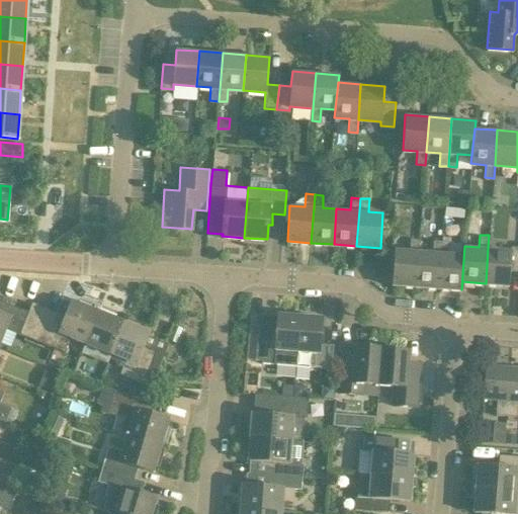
[(411,237),(410,250),(395,249),(392,284),(416,286),(419,251),(420,238),(411,237)]
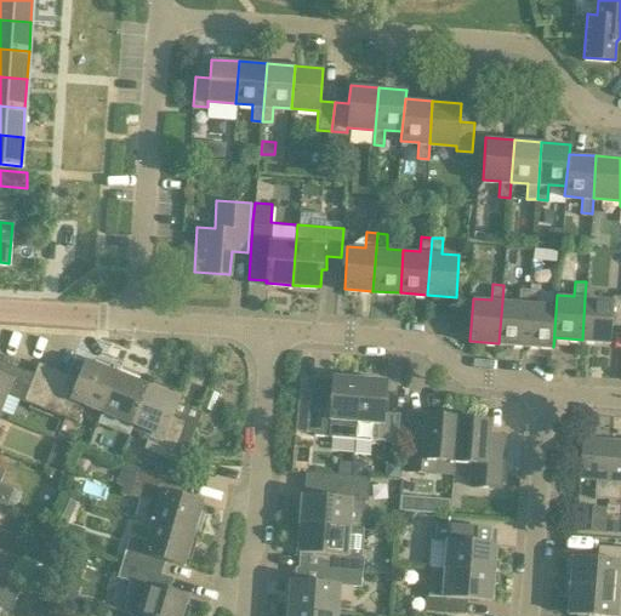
[(519,302),(502,301),(499,343),(525,344),(530,287),(520,286),(519,302)]
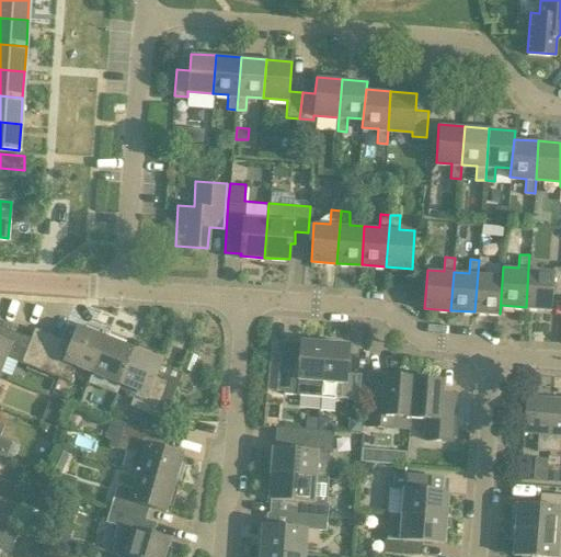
[(502,275),(488,274),(489,260),(479,260),(474,311),(500,314),(503,266),(502,266),(502,275)]
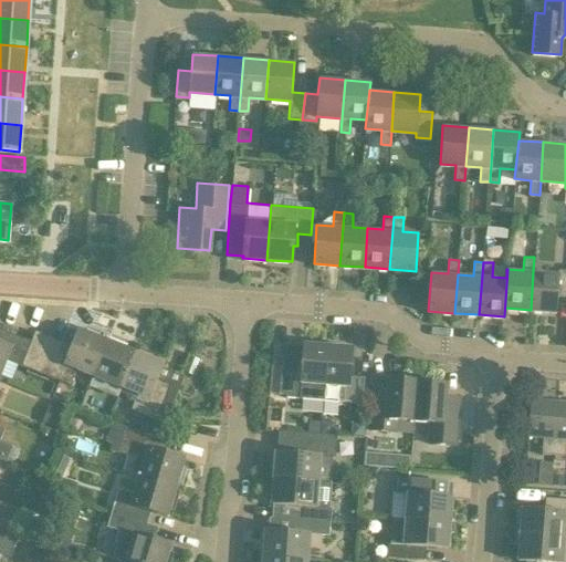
[(565,268),(559,268),(558,273),(533,271),(531,310),(556,312),(557,294),(565,294),(565,268)]
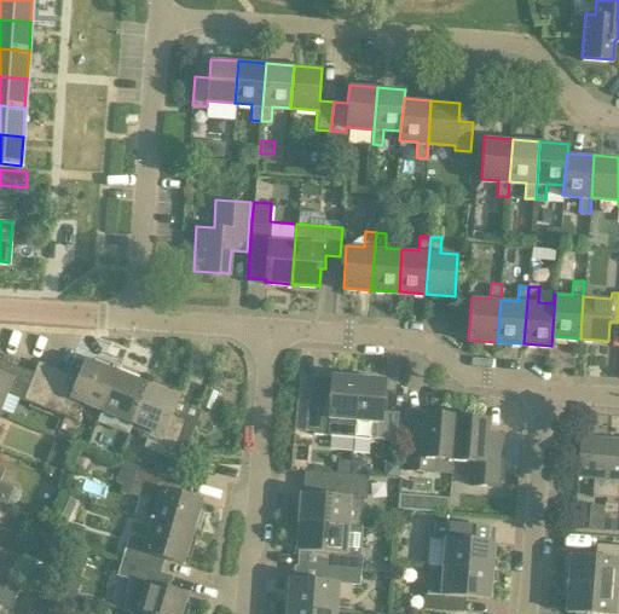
[(0,409),(7,391),(23,397),(34,370),(3,358),(0,364),(0,409)]
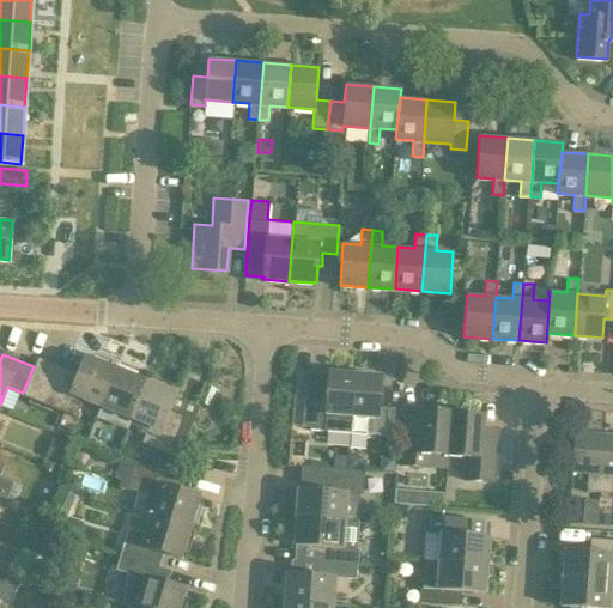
[(83,397),(98,405),(114,366),(84,354),(74,378),(61,372),(49,403),(76,414),(83,397)]
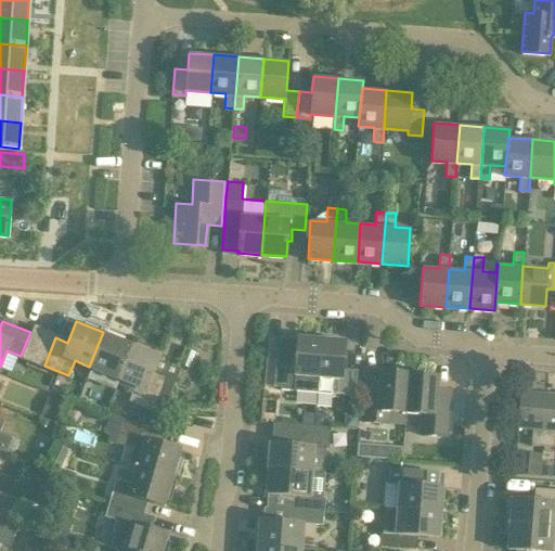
[(21,356),(33,361),(43,333),(31,328),(30,332),(21,356)]
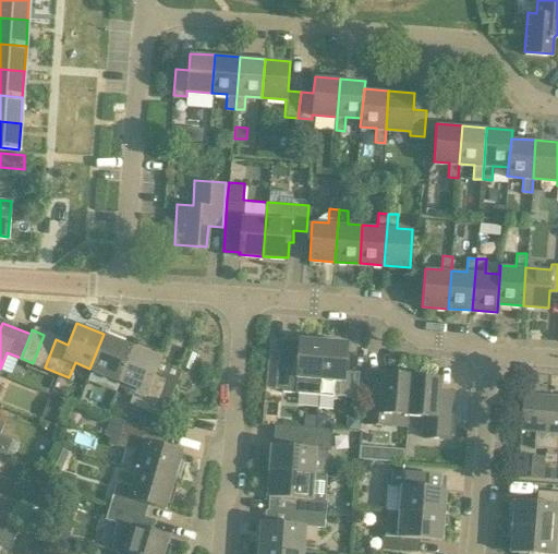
[(132,346),(104,334),(89,369),(118,380),(132,346)]
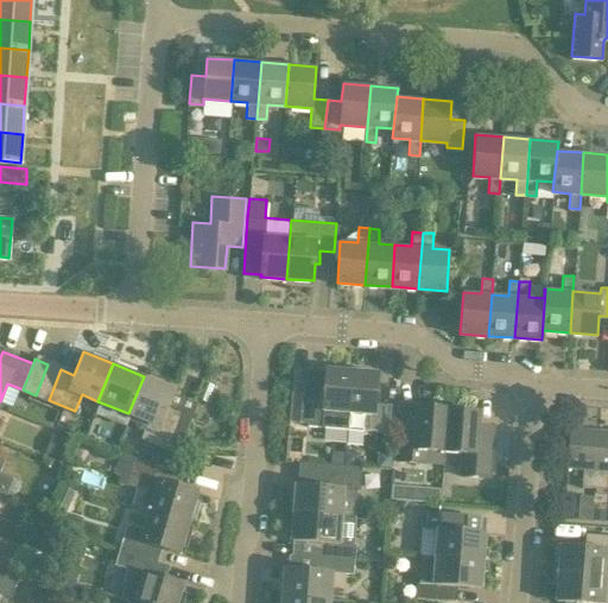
[(36,395),(49,400),(61,369),(48,365),(36,395)]
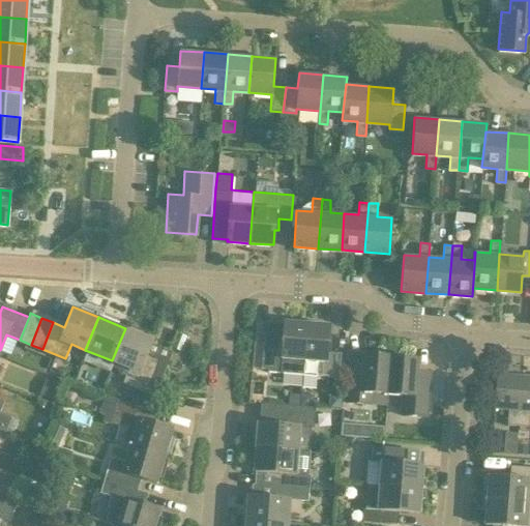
[(267,370),(302,373),(306,322),(284,320),(283,332),(266,331),(265,344),(264,344),(262,366),(268,367),(267,370)]
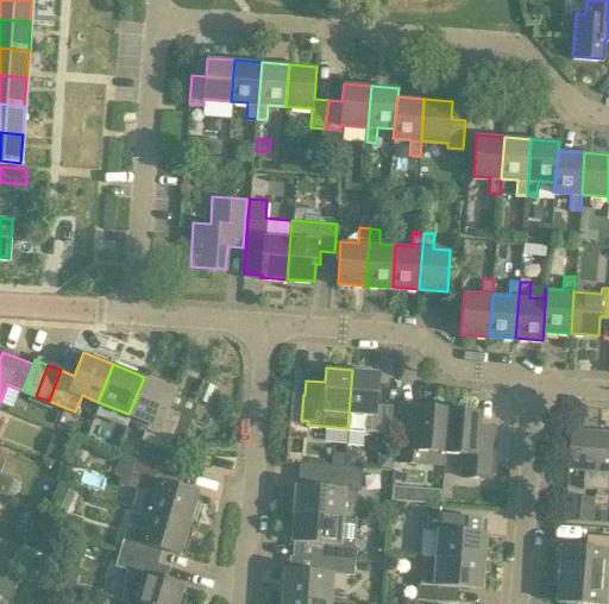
[(378,372),(352,370),(347,428),(389,431),(391,403),(376,402),(378,372)]
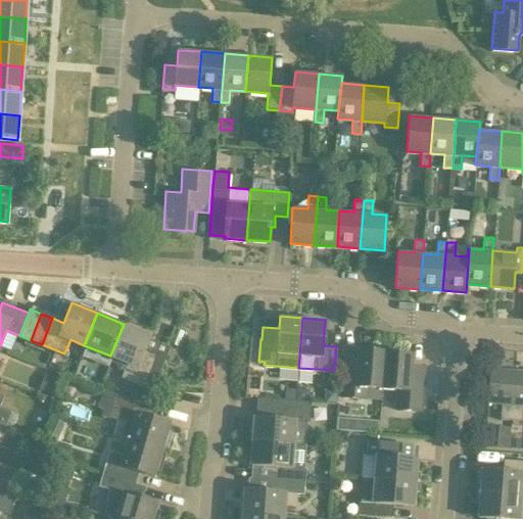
[(110,356),(112,357),(110,360),(116,362),(119,367),(124,369),(122,376),(144,385),(155,354),(143,348),(149,334),(124,324),(110,356)]
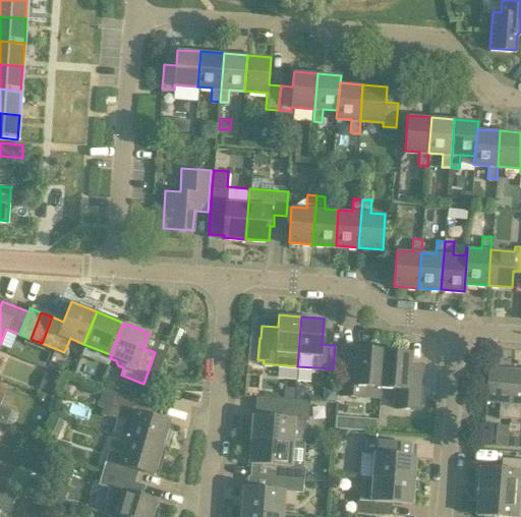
[(365,396),(366,385),(381,386),(384,349),(357,347),(357,352),(342,351),(339,394),(365,396)]
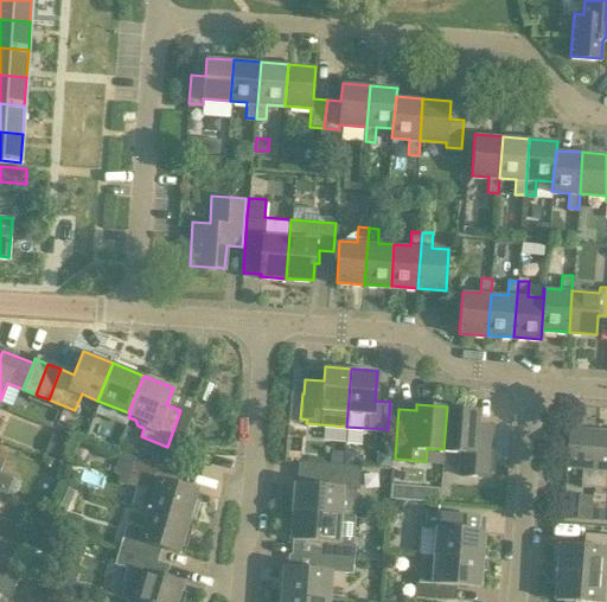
[(494,423),(477,422),(478,409),(447,407),(443,449),(459,450),(457,473),(491,475),(494,423)]
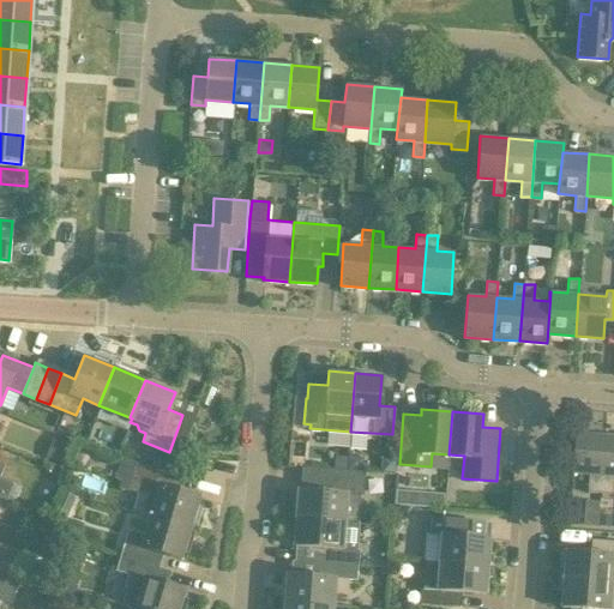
[(572,470),(589,472),(588,490),(600,490),(605,433),(575,430),(572,470)]
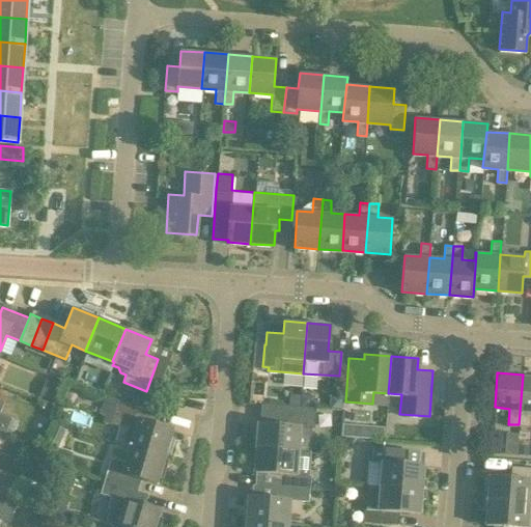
[(530,415),(530,375),(523,375),(519,424),(530,425),(530,415)]
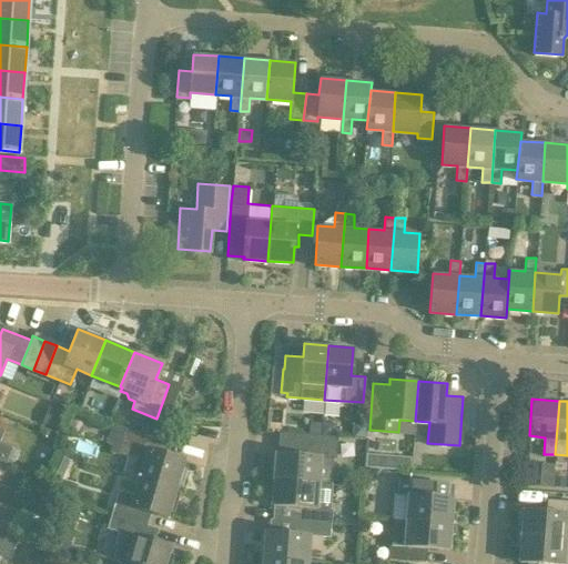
[(0,426),(0,457),(7,461),(12,445),(0,440),(0,439),(4,429),(0,426)]
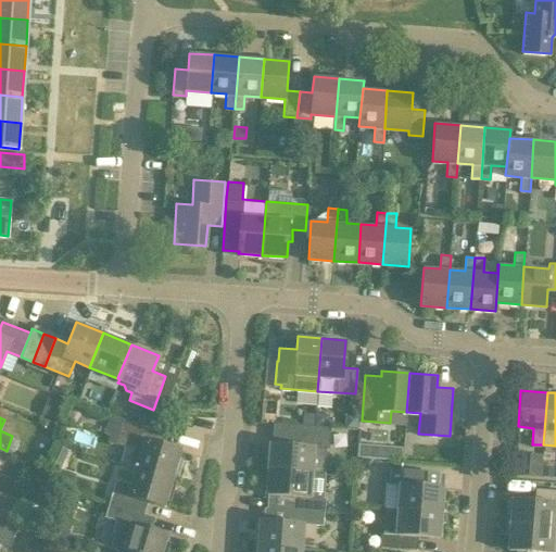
[(121,462),(135,466),(171,476),(179,449),(164,444),(168,430),(124,417),(116,442),(126,446),(121,462)]
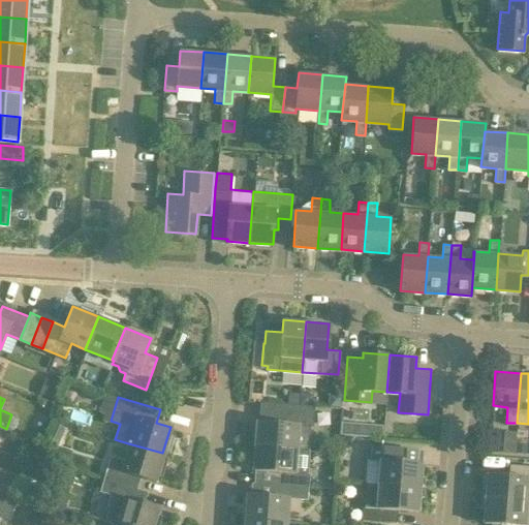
[(267,407),(266,422),(257,421),(255,444),(309,449),(310,425),(313,425),(314,411),(267,407)]
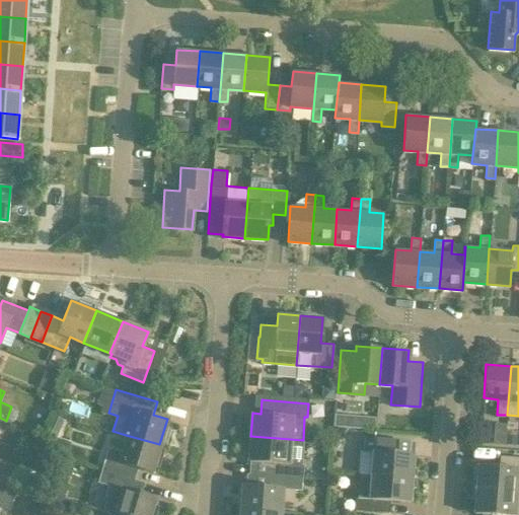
[(337,422),(377,424),(377,413),(337,412),(337,422)]
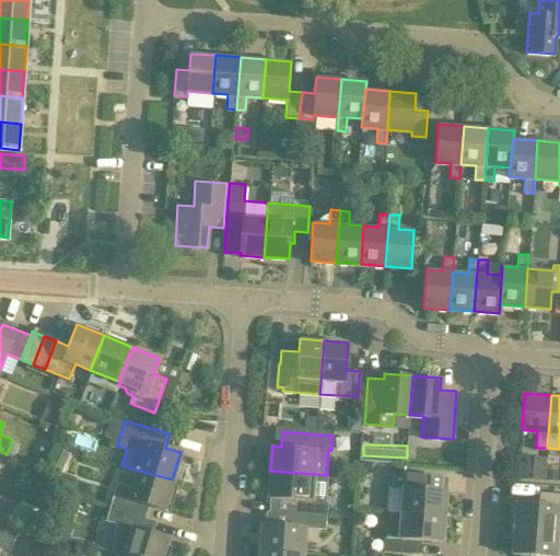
[(547,474),(547,454),(533,453),(533,474),(547,474)]
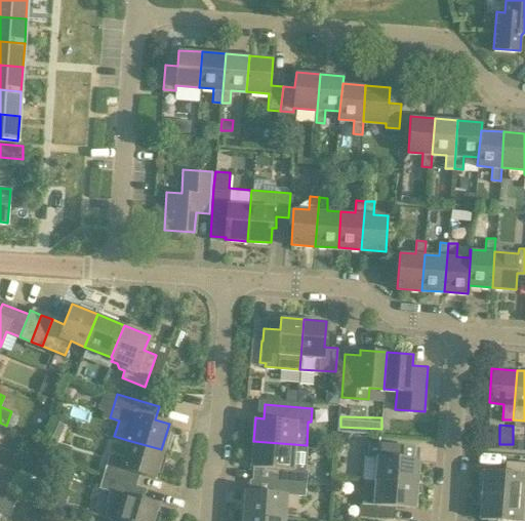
[(127,440),(122,454),(110,450),(103,474),(136,483),(139,472),(154,476),(161,449),(127,440)]
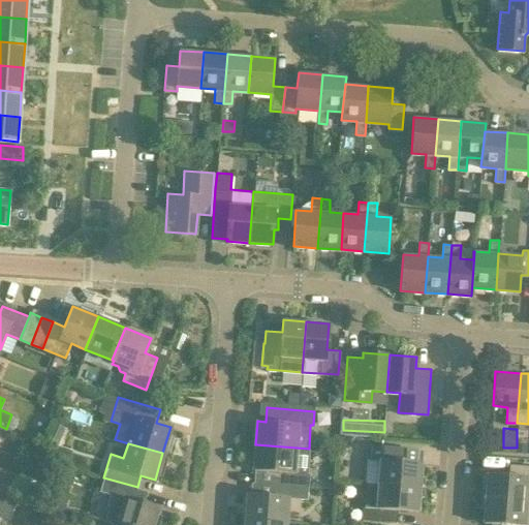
[(270,470),(269,483),(308,486),(309,473),(307,473),(309,449),(255,444),(253,469),(270,470)]
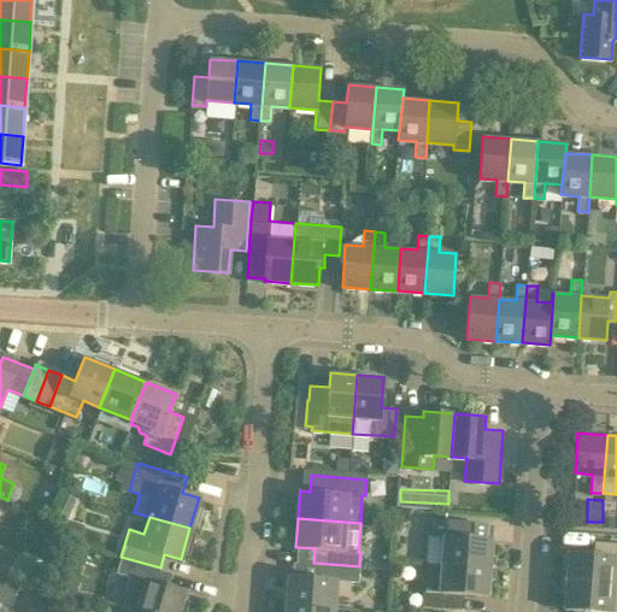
[(489,566),(492,539),(493,524),(428,519),(425,562),(428,562),(442,563),(489,566)]
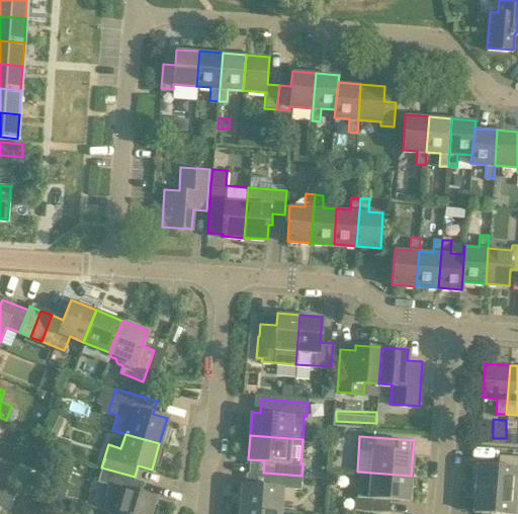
[(517,453),(499,452),(498,465),(478,463),(476,487),(516,490),(517,477),(517,453)]
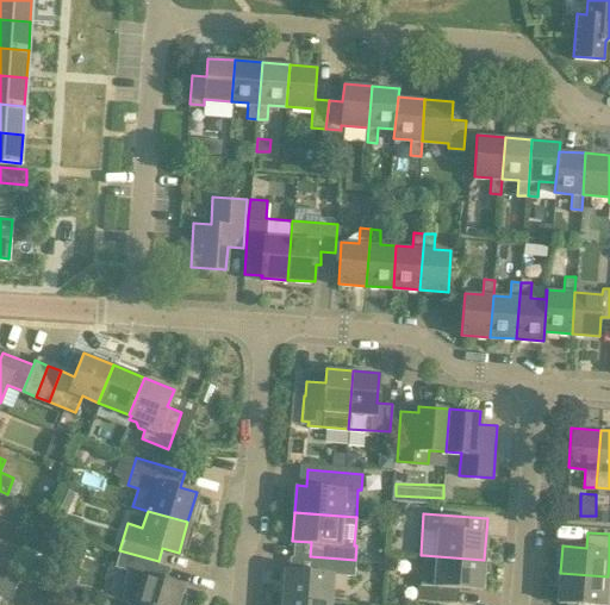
[(0,562),(22,572),(24,572),(32,550),(0,537),(0,562)]
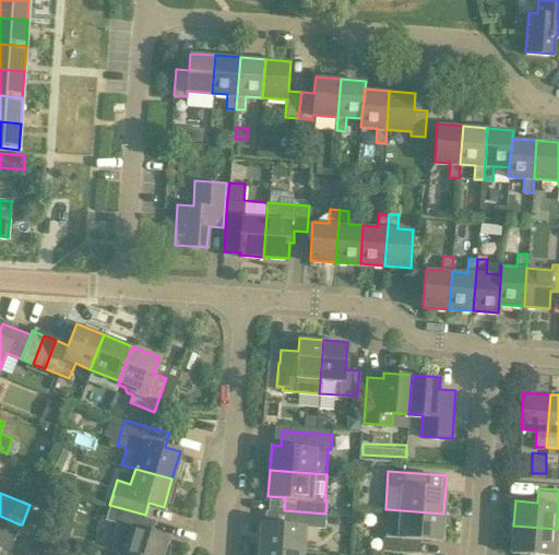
[(110,551),(121,554),(127,554),(161,554),(167,535),(152,531),(156,518),(145,515),(109,505),(105,519),(116,521),(113,532),(115,533),(110,551)]
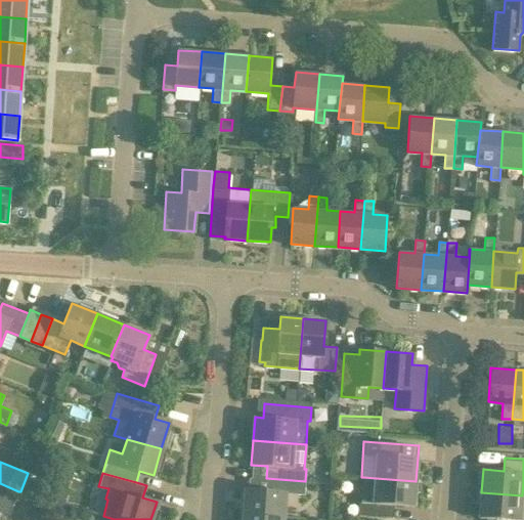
[(415,505),(416,481),(376,478),(363,477),(361,501),(359,501),(358,513),(387,515),(388,503),(415,505)]
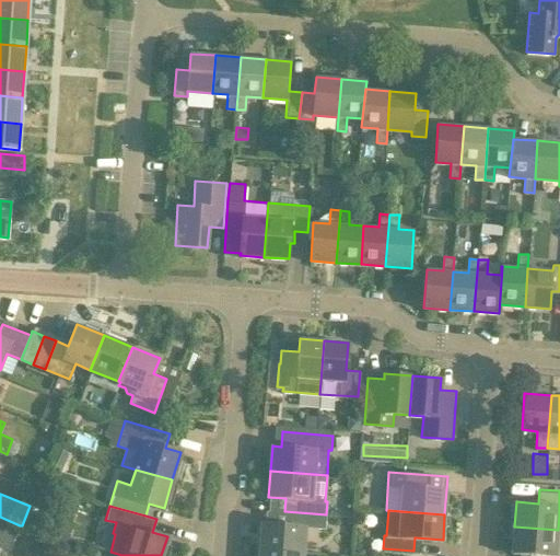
[(284,511),(284,524),(261,522),(260,548),(304,552),(305,526),(325,528),(326,514),(284,511)]
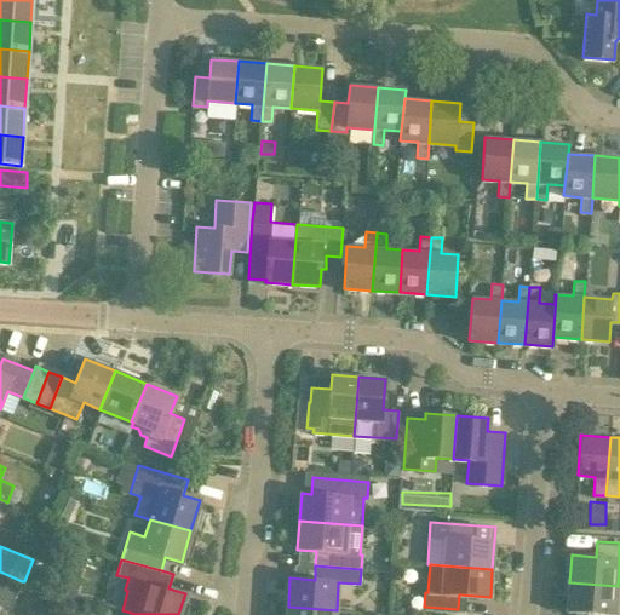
[(0,603),(11,608),(22,581),(0,572),(0,603)]
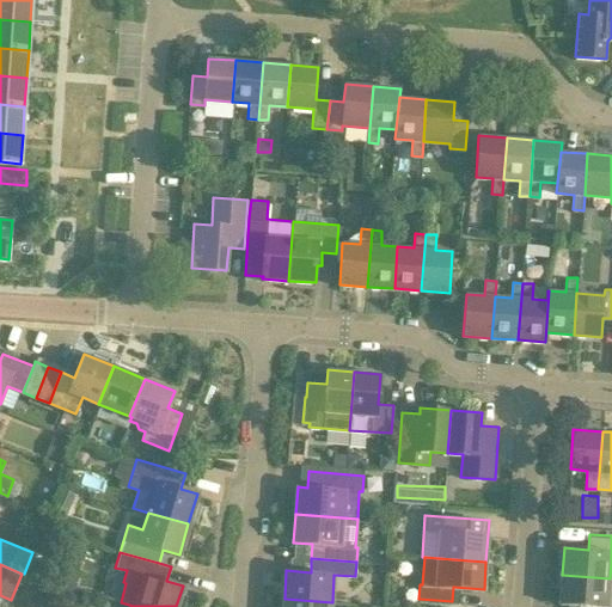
[(611,606),(611,593),(609,594),(610,578),(562,575),(560,604),(568,604),(568,606),(611,606)]
